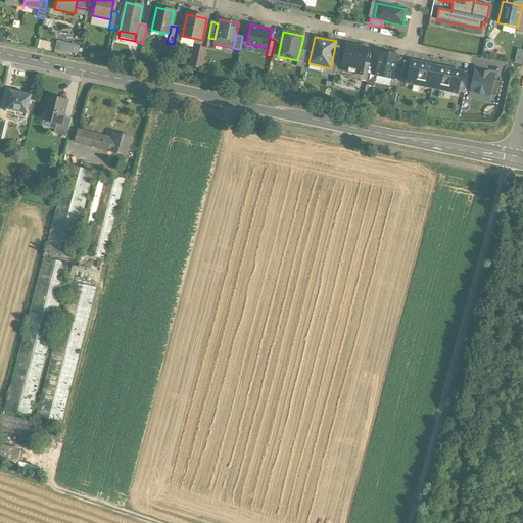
[(342,69),(362,74),(364,63),(367,49),(347,44),(343,61),(342,69)]
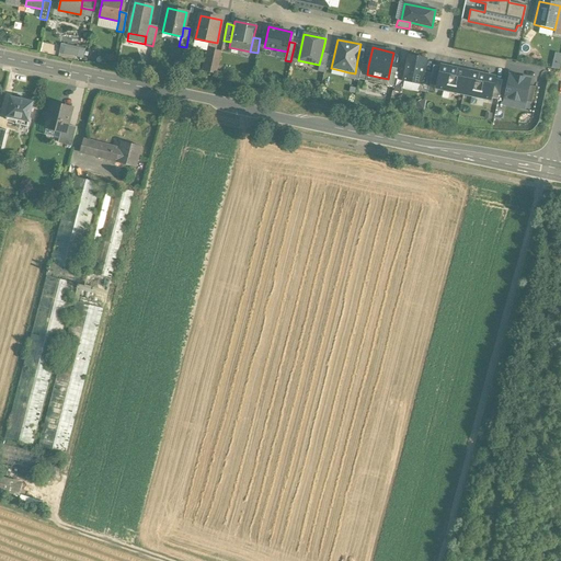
[(78,50),(65,48),(64,55),(77,57),(78,50)]
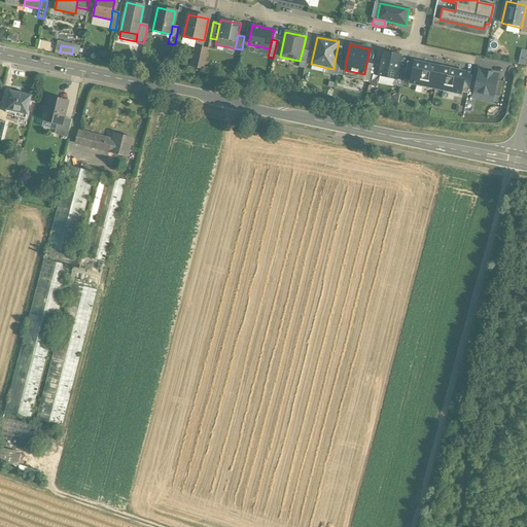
[(207,49),(196,47),(191,65),(204,68),(207,49)]
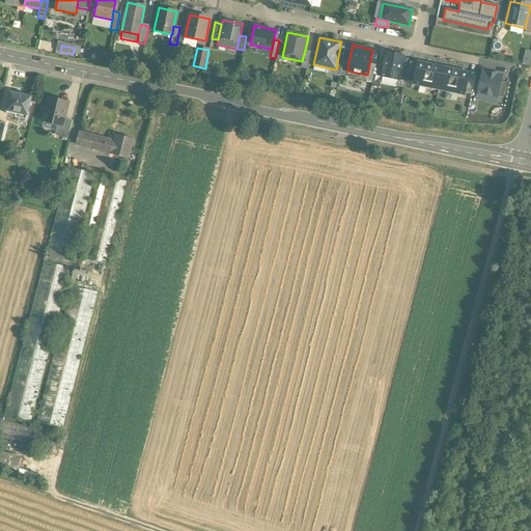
[(311,52),(305,50),(302,61),(301,68),(307,70),(311,52)]
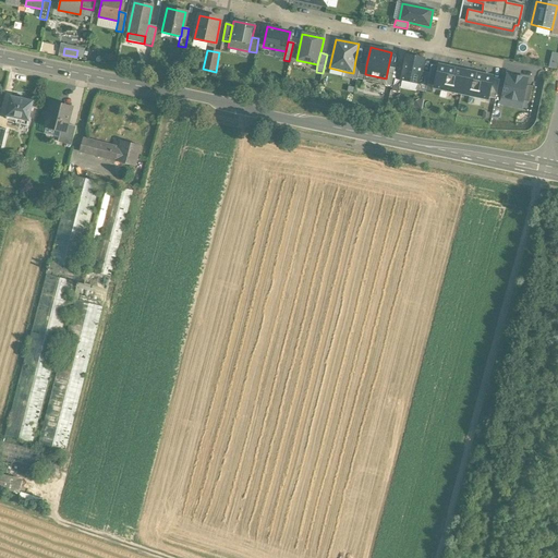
[(401,81),(419,84),(421,72),(424,59),(407,56),(401,81)]
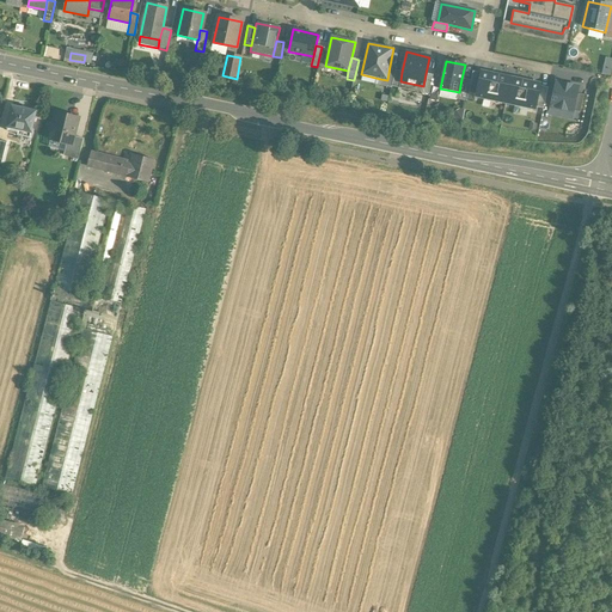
[(379,85),(391,89),(396,67),(390,66),(387,80),(380,79),(379,85)]
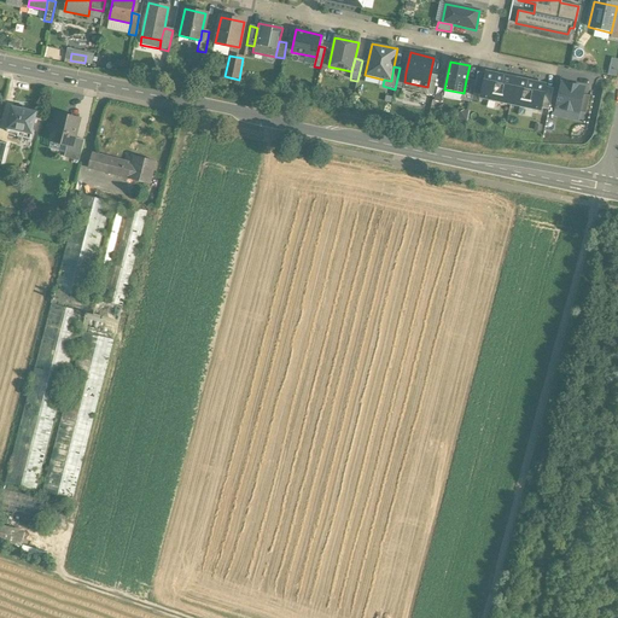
[(404,82),(406,73),(398,71),(396,88),(402,89),(404,82)]
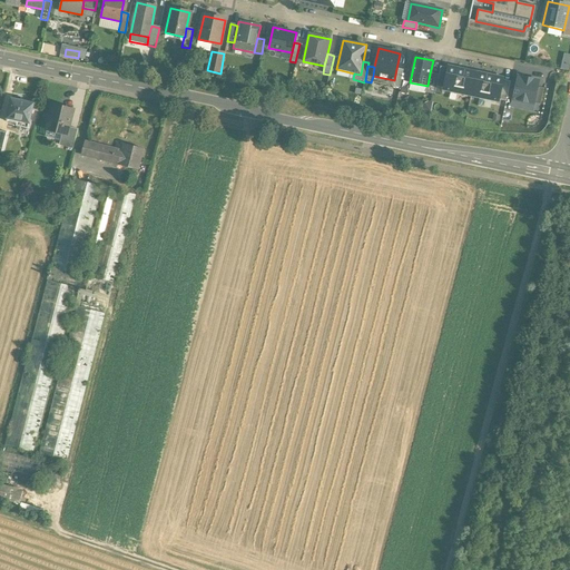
[(443,88),(446,68),(441,67),(439,75),(436,87),(443,88)]
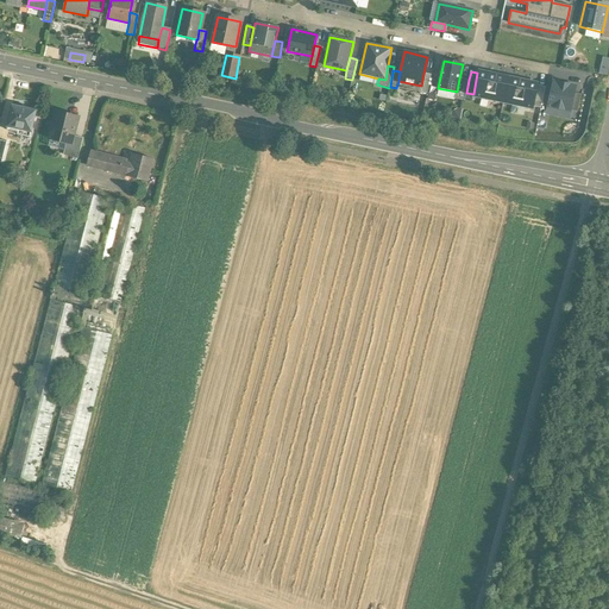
[(508,79),(477,71),(477,73),(473,94),(472,98),(503,104),(508,79)]
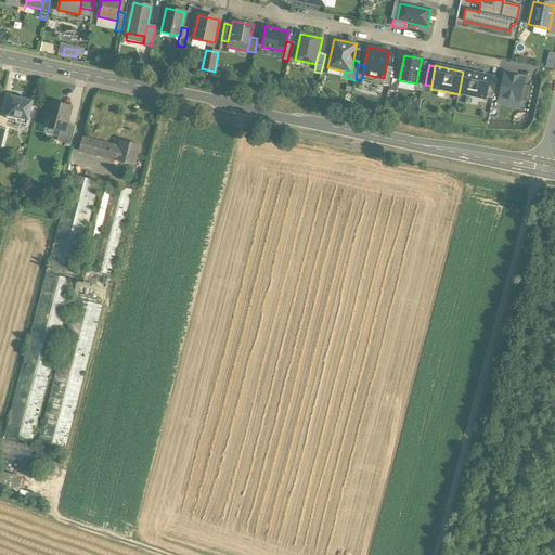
[(392,68),(386,67),(384,78),(383,85),(389,86),(392,68)]
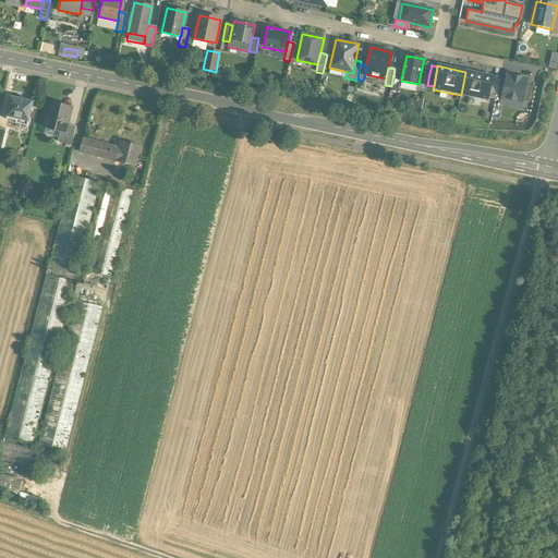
[(429,73),(421,72),(419,84),(416,91),(425,93),(427,85),(429,73)]
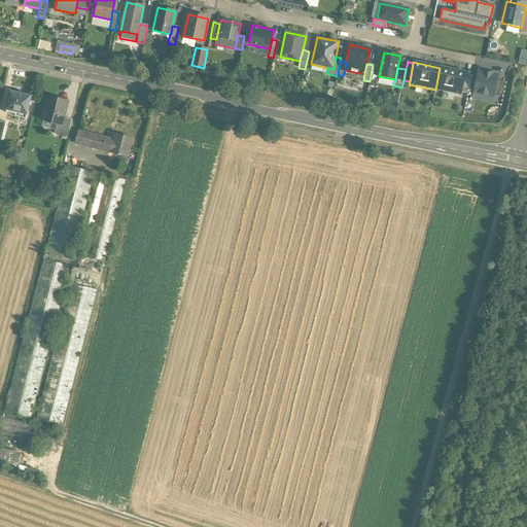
[(435,90),(461,96),(462,92),(466,74),(466,73),(440,68),(435,90)]
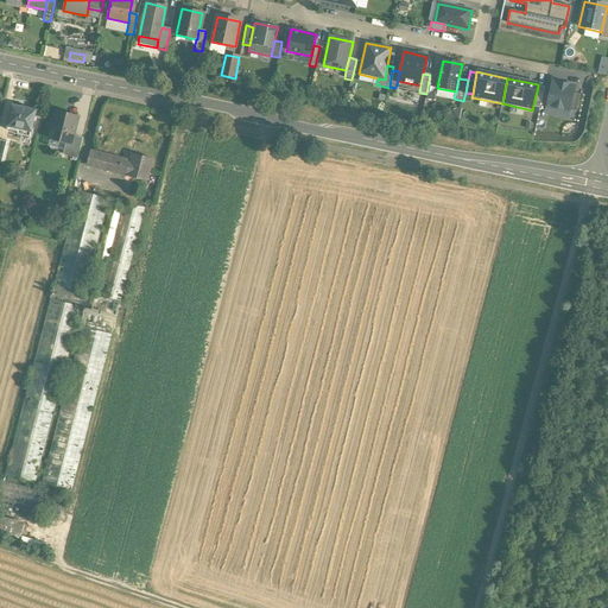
[(551,89),(548,106),(569,111),(572,94),(575,87),(552,82),(551,89)]
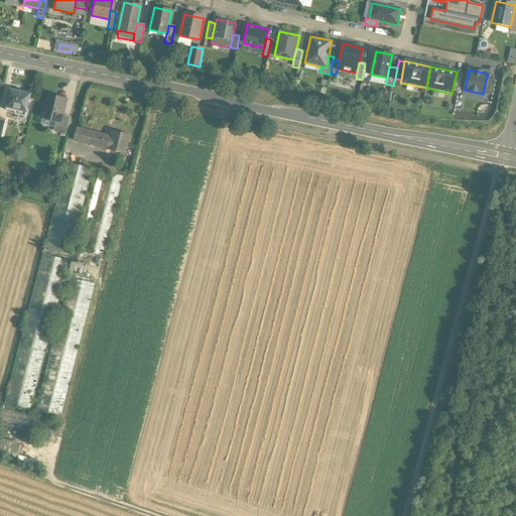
[(462,75),(457,73),(453,90),(458,92),(462,75)]
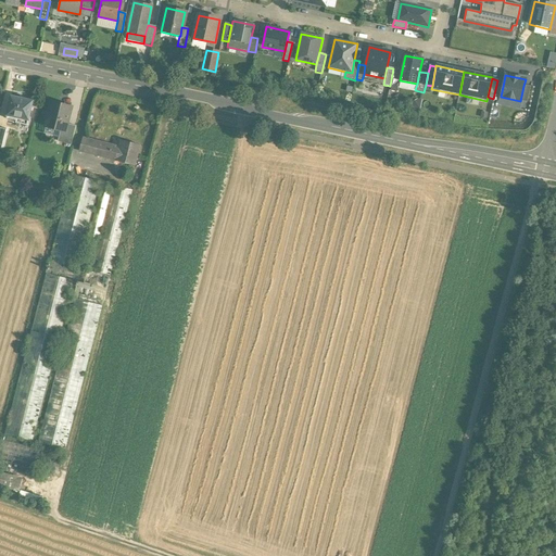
[(504,81),(497,80),(494,96),(501,97),(504,81)]
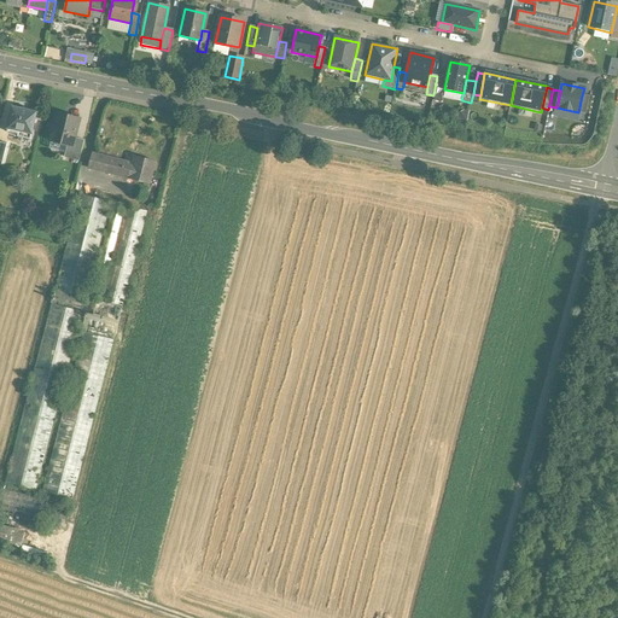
[(582,95),(578,112),(586,114),(589,97),(582,95)]
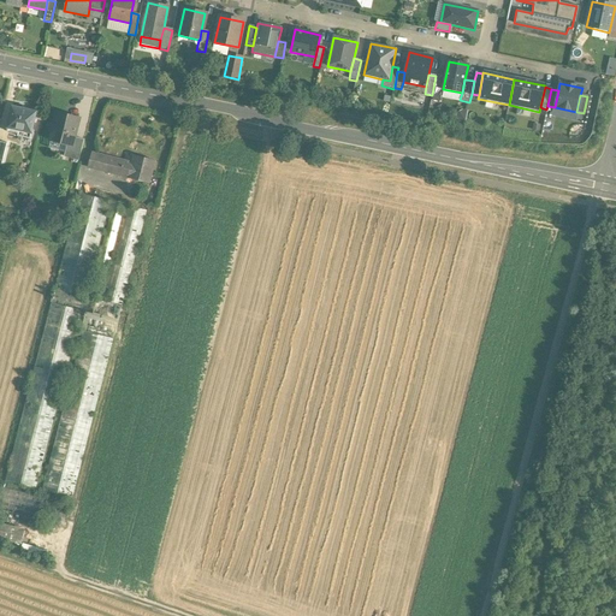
[(36,113),(12,107),(6,132),(18,135),(17,137),(30,140),(36,113)]
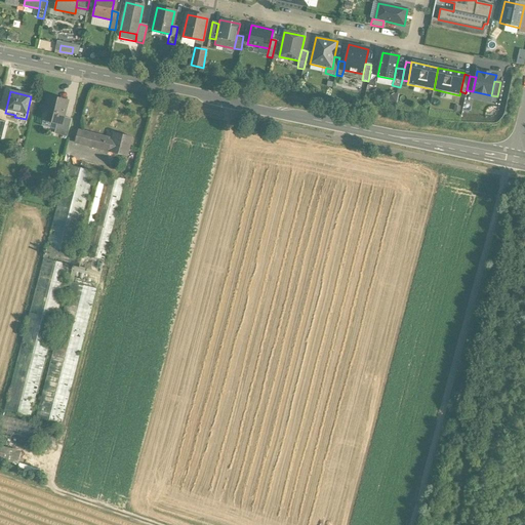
[(67,101),(48,96),(46,106),(41,109),(44,113),(42,120),(56,123),(61,124),(63,117),(67,101)]
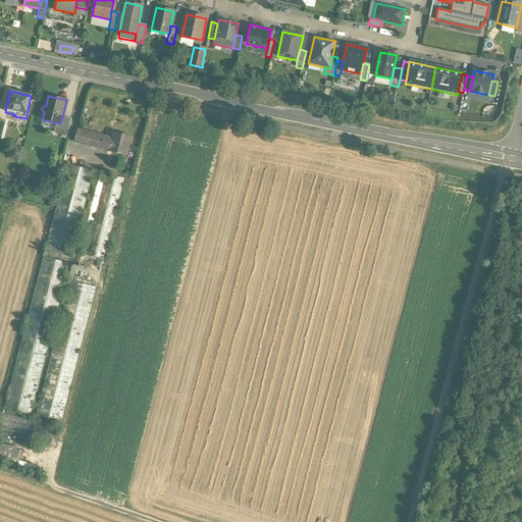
[(62,116),(60,123),(56,122),(54,133),(66,137),(70,118),(62,116)]
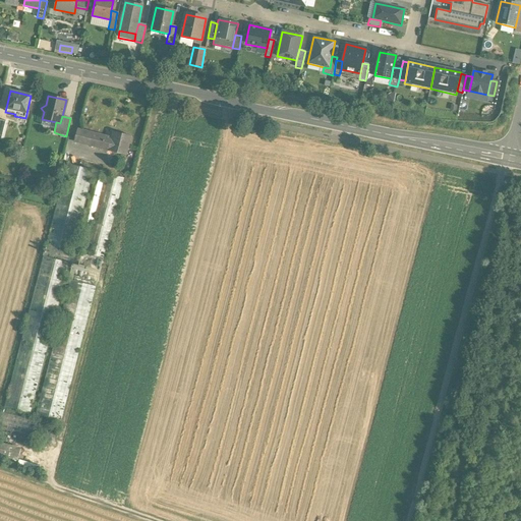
[(112,138),(77,129),(74,141),(126,155),(130,136),(114,132),(112,138)]
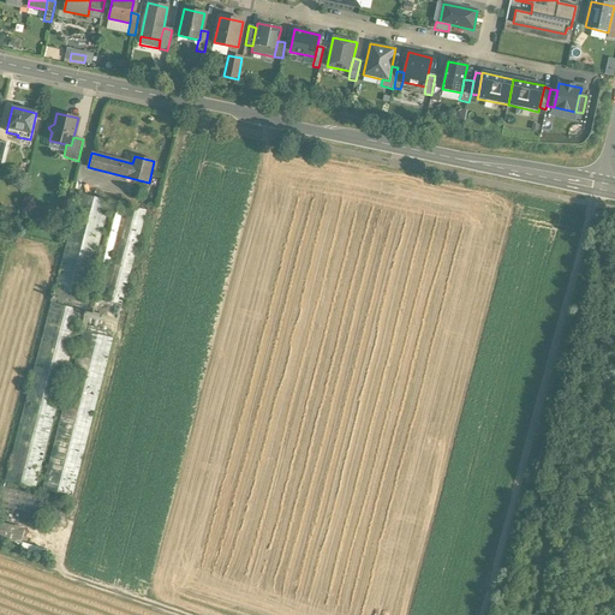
[(3,479),(73,497),(150,204),(79,185),(63,252),(3,479)]
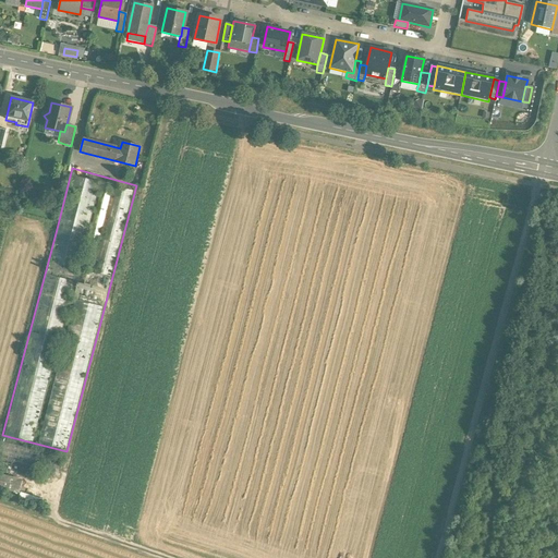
[(22,482),(0,475),(0,487),(19,493),(22,482)]
